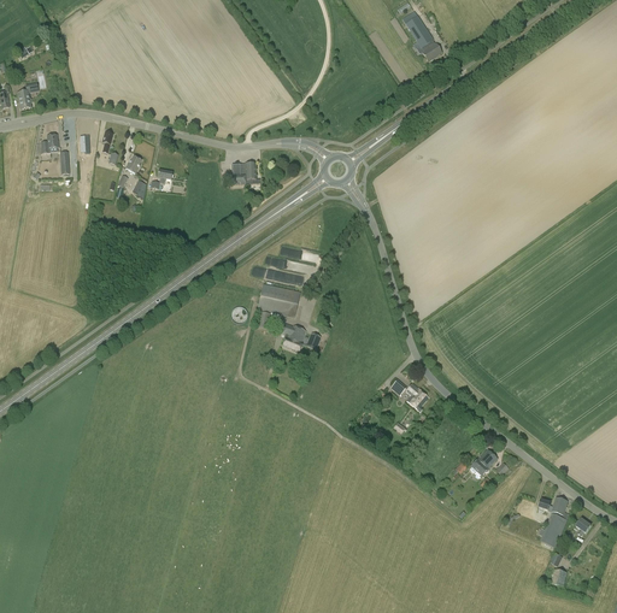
[(454,0),(447,5),(457,18),(465,13),(463,9),(466,7),(463,3),(459,5),(457,0),(454,0)]
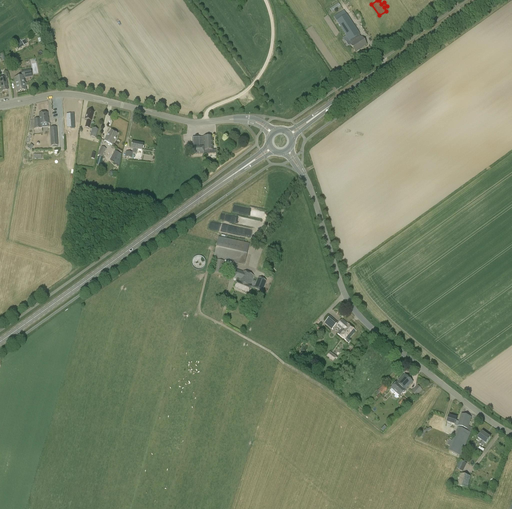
[(344,7),(334,14),(349,38),(350,38),(352,41),(350,42),(355,50),(361,46),(361,45),(366,42),(362,35),(361,35),(358,37),(356,34),(359,32),(344,7)]
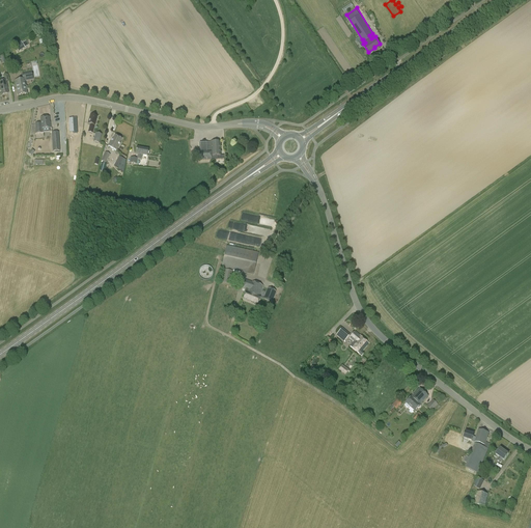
[(22,40),(21,39),(15,44),(19,49),(28,43),(25,38),(22,40)]
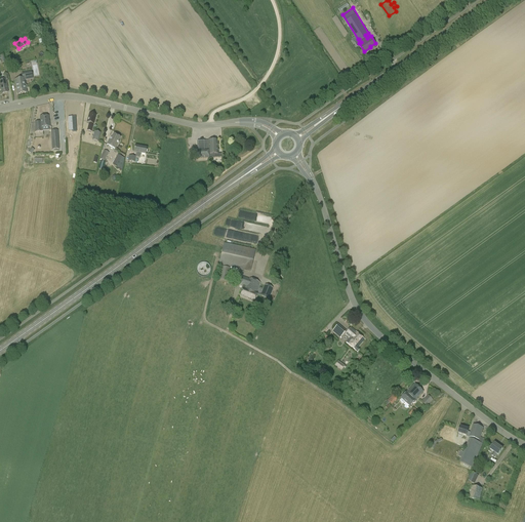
[(27,89),(26,86),(28,85),(27,82),(26,82),(25,75),(32,74),(31,69),(22,71),(23,75),(14,77),(17,91),(27,89)]
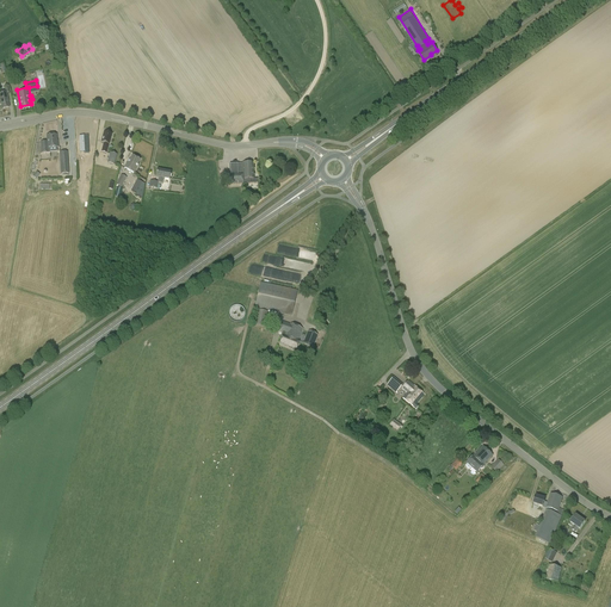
[(8,97),(7,94),(7,91),(11,90),(8,82),(4,84),(5,90),(0,90),(0,93),(2,105),(10,104),(8,97)]
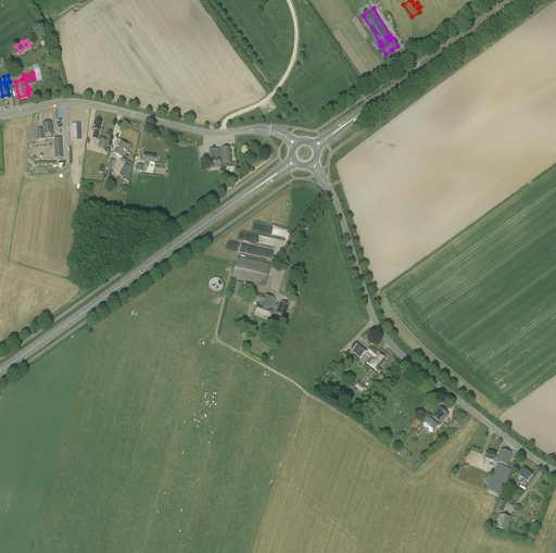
[(92,127),(93,127),(91,136),(98,137),(102,120),(95,117),(92,127)]
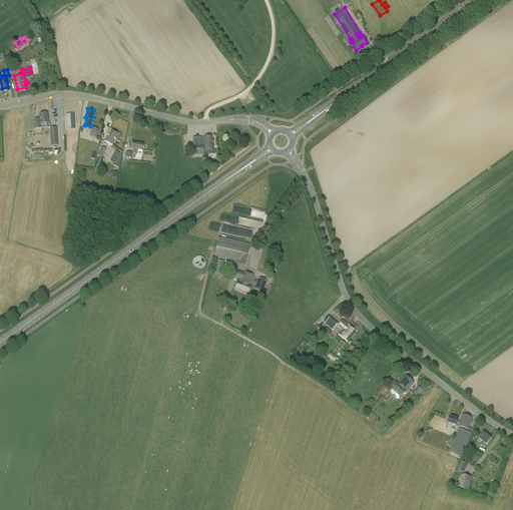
[(47,111),(39,111),(40,116),(34,117),(35,126),(41,125),(41,121),(48,121),(48,117),(47,117),(47,111)]
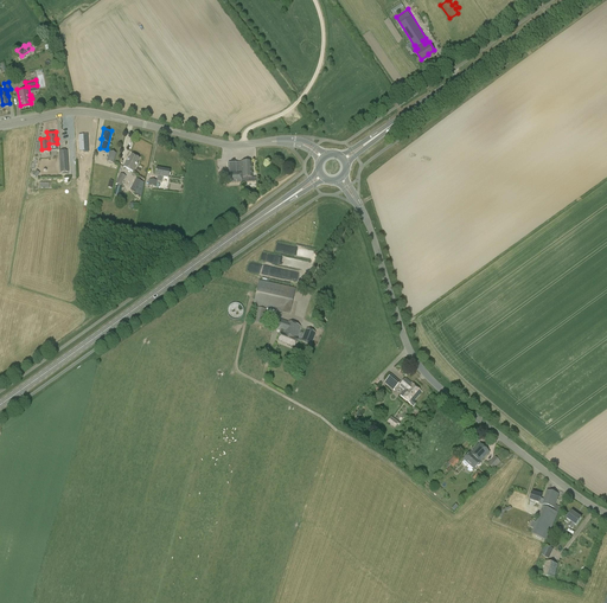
[(59,148),(61,170),(69,170),(66,148),(59,148)]
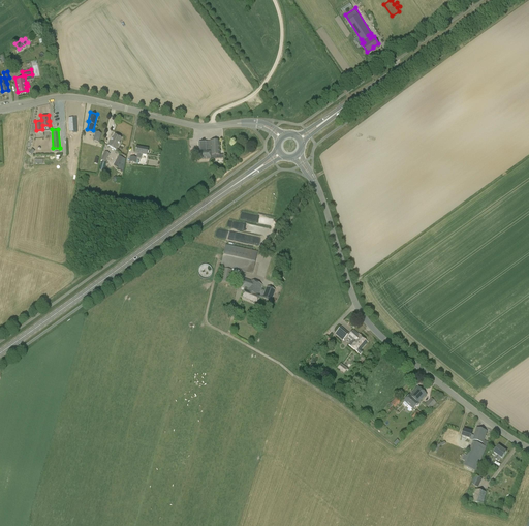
[(101,131),(95,129),(93,138),(98,140),(101,131)]
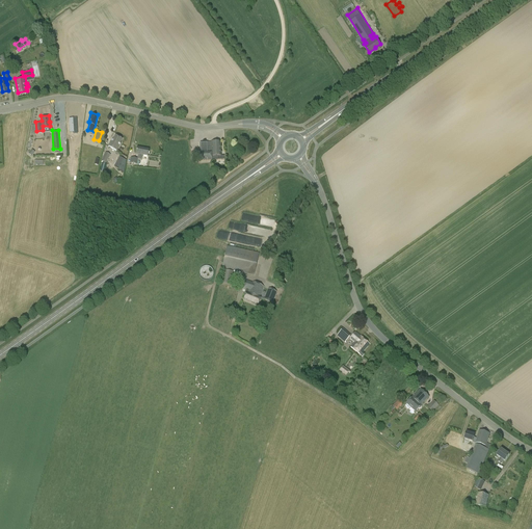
[(120,140),(122,136),(115,133),(113,136),(112,136),(108,143),(116,149),(121,140),(120,140)]
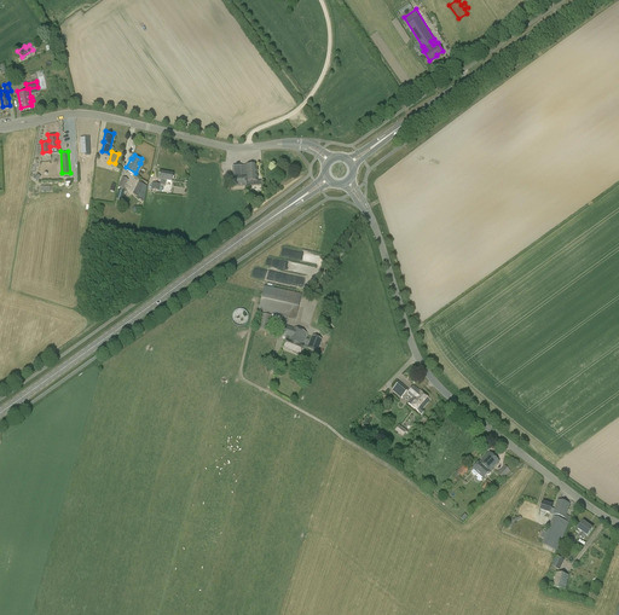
[(232,163),(233,184),(261,183),(261,178),(256,178),(256,162),(232,163)]
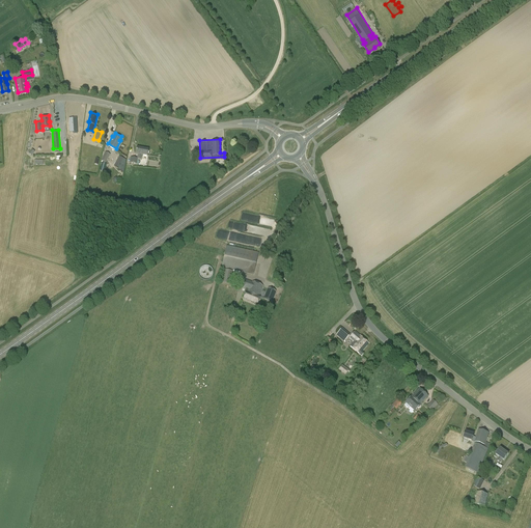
[(136,151),(138,151),(137,156),(131,155),(130,160),(137,162),(137,161),(139,161),(139,159),(137,158),(138,156),(141,157),(142,153),(147,154),(148,147),(137,145),(136,151)]
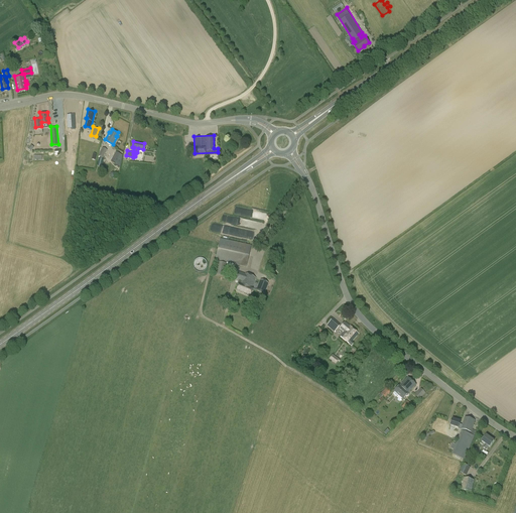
[(102,145),(98,153),(103,156),(107,148),(102,145)]
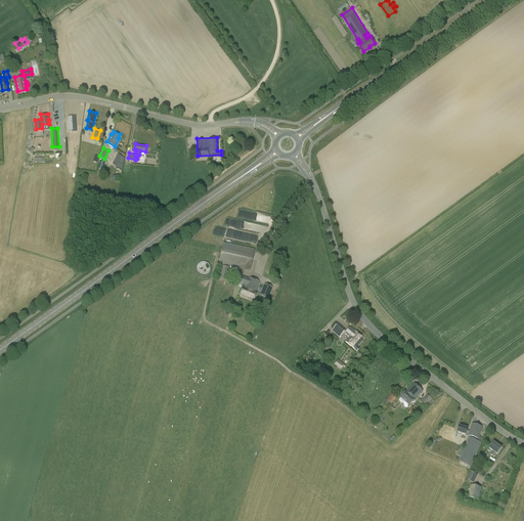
[(118,152),(113,161),(118,163),(123,155),(118,152)]
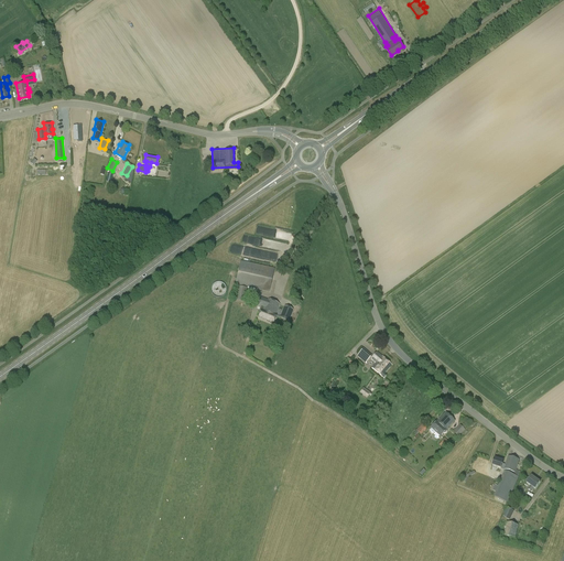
[(240,258),(235,281),(252,286),(251,291),(256,292),(258,287),(269,289),(274,266),(240,258)]
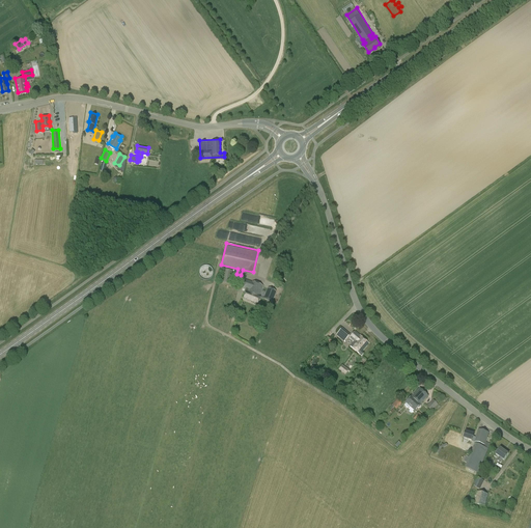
[(259,295),(263,283),(252,279),(245,277),(242,285),(246,286),(245,288),(244,295),(257,301),(259,295)]
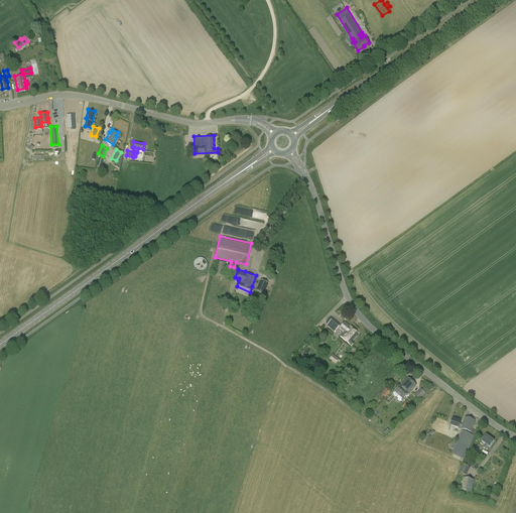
[(260,277),(255,288),(264,291),(268,280),(260,277)]
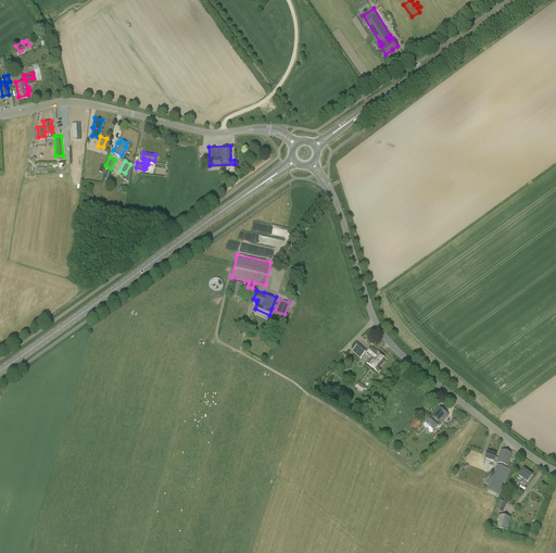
[(359,355),(366,348),(358,340),(352,348),(359,355)]
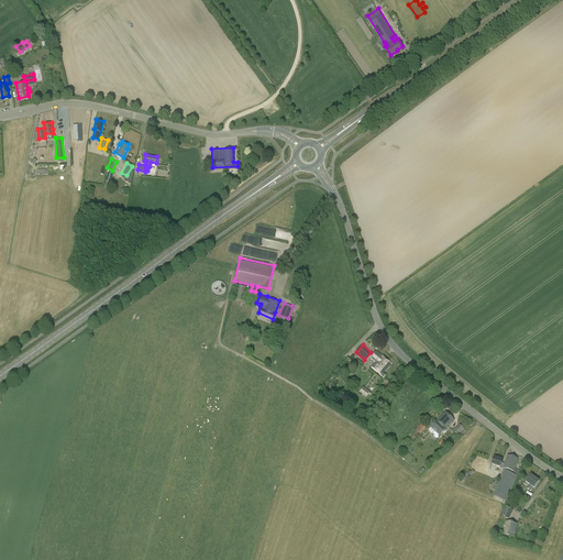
[(375,360),(371,364),(384,374),(386,372),(384,370),(390,361),(376,349),(371,354),(375,360)]
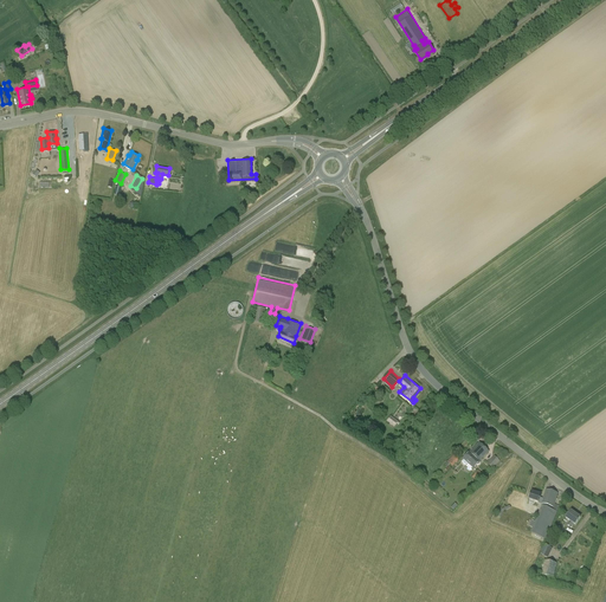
[(398,419),(391,413),(386,419),(394,425),(398,419)]
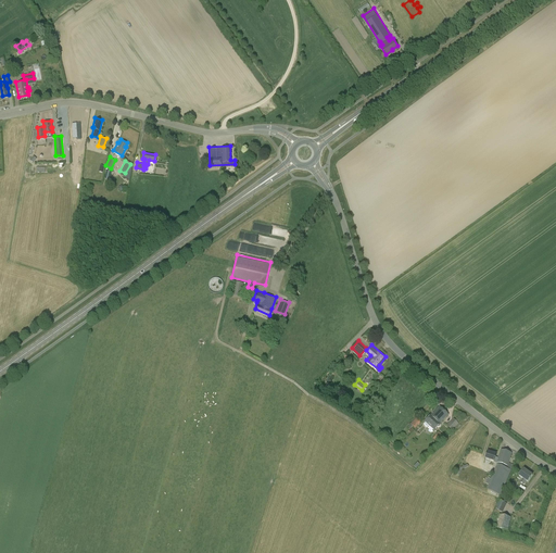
[(425,418),(426,419),(424,422),(427,425),(429,423),(434,427),(438,424),(439,424),(440,423),(440,422),(440,420),(447,412),(440,404),(431,413),(430,412),(425,418)]
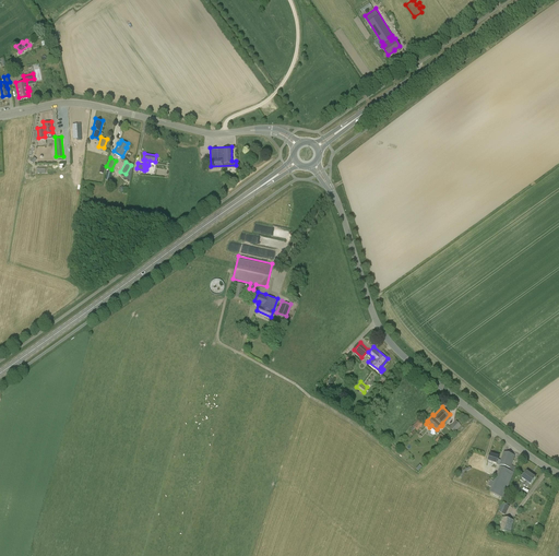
[(415,426),(417,428),(424,422),(419,416),(409,426),(412,428),(415,426)]
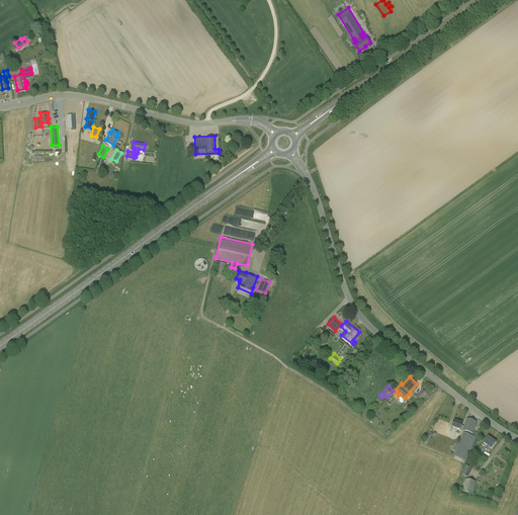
[(420,398),(427,392),(422,388),(416,394),(420,398)]
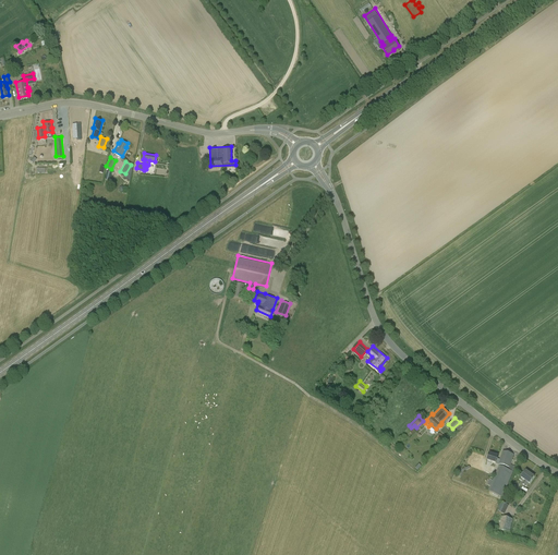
[(438,442),(445,435),(440,432),(435,437),(438,442)]
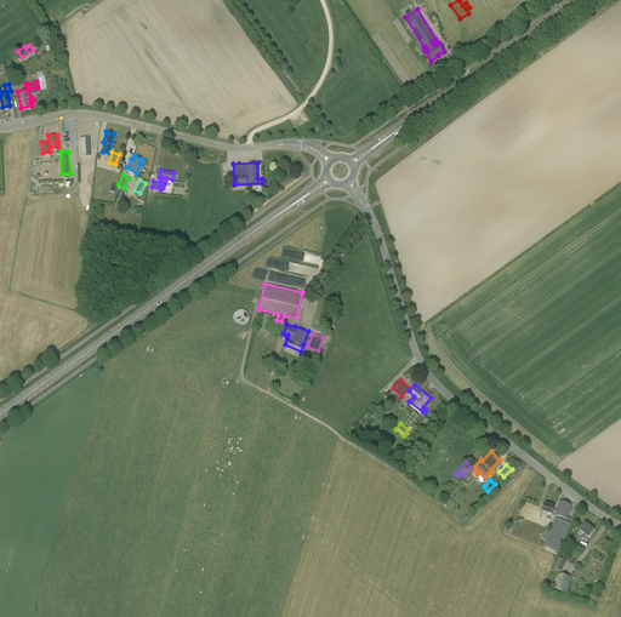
[(542,536),(546,538),(543,543),(559,549),(570,521),(573,515),(568,513),(571,502),(559,498),(557,508),(553,508),(554,503),(545,501),(542,508),(552,510),(552,512),(568,515),(565,519),(556,515),(548,531),(545,530),(542,536)]
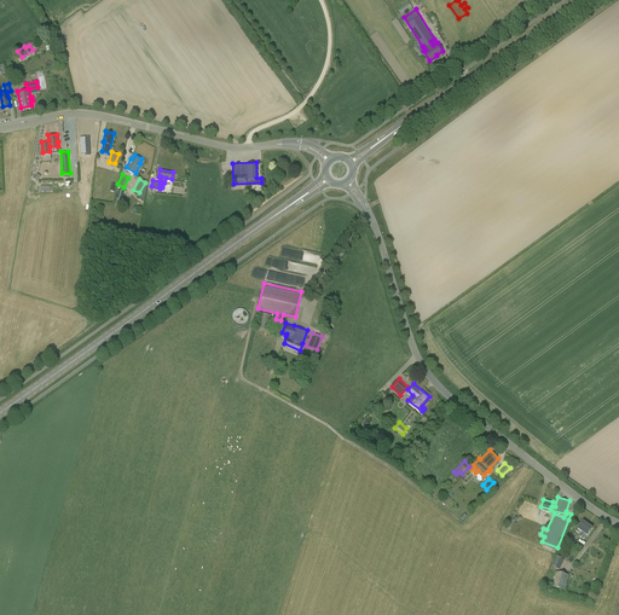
[(520,514),(513,517),(508,524),(510,526),(514,520),(521,516),(520,514)]
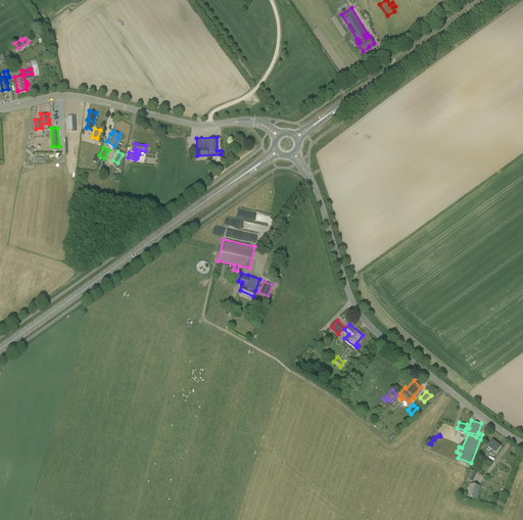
[(492,454),(495,450),(496,450),(501,443),(492,438),(488,444),(491,446),(489,451),(492,454)]
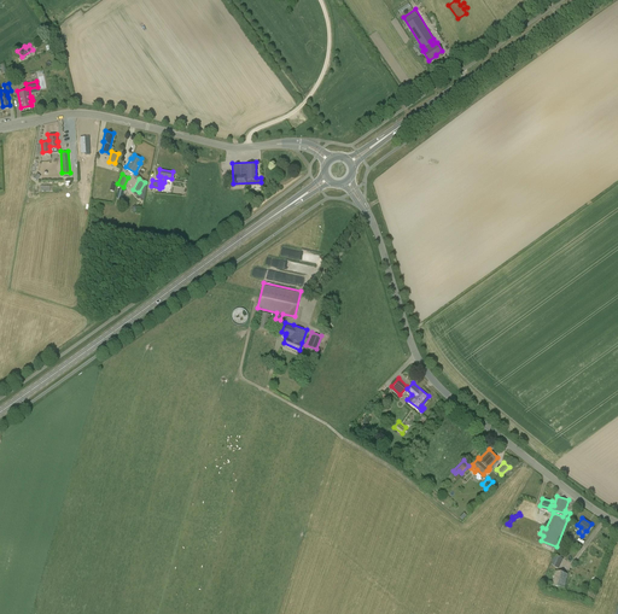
[(557,553),(552,562),(559,566),(564,556),(557,553)]
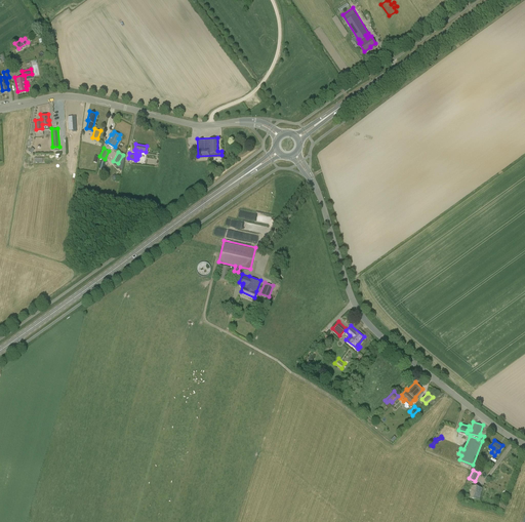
[(472,483),(469,494),(480,497),(483,485),(472,483)]
